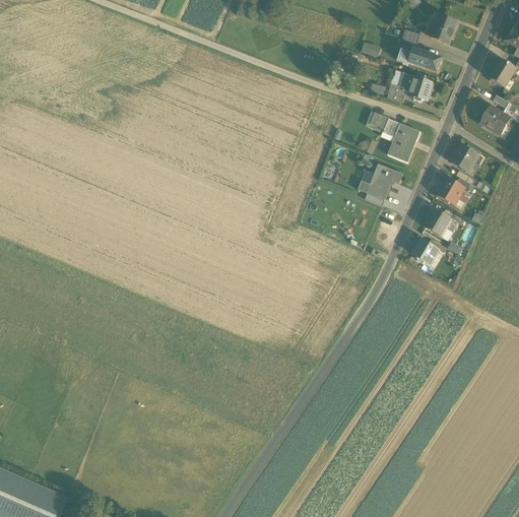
[(430,36),(448,43),(456,21),(441,15),(438,21),(436,20),(430,36)]
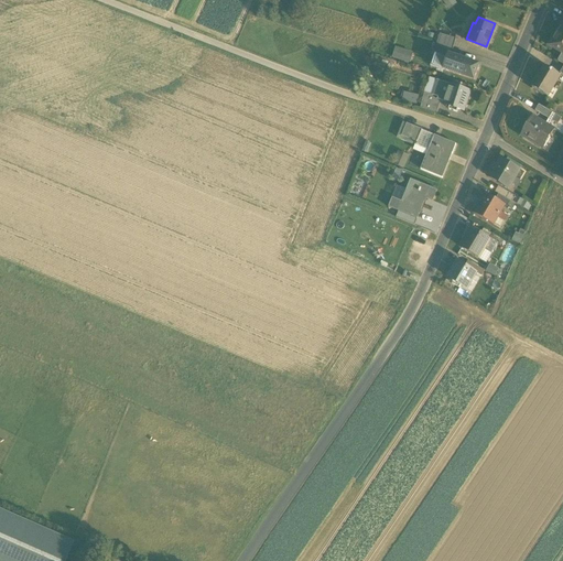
[(547,42),(561,51),(562,52),(562,19),(556,29),(555,29),(547,42)]
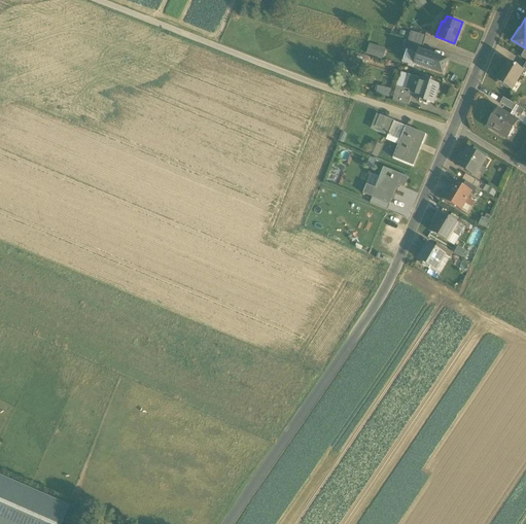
[(410,29),(408,38),(422,43),(425,34),(410,29)]
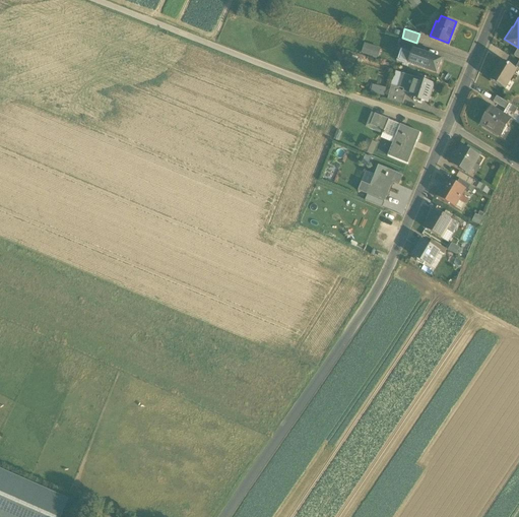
[(401,38),(400,44),(403,46),(404,45),(412,48),(412,47),(415,48),(416,43),(402,38),(401,38)]
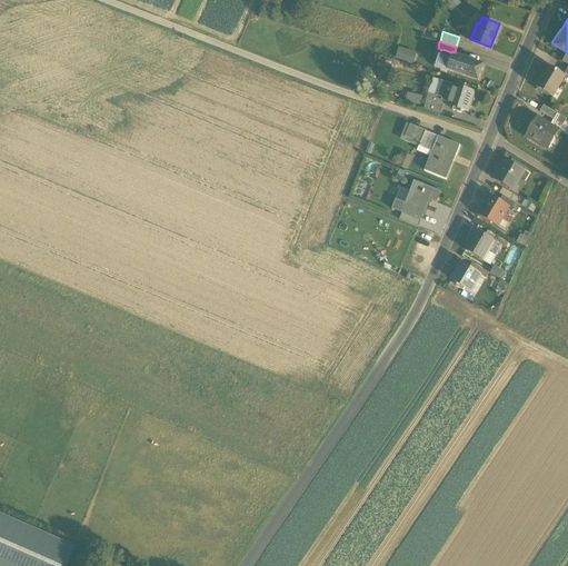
[(411,60),(415,51),(398,46),(396,55),(411,60)]
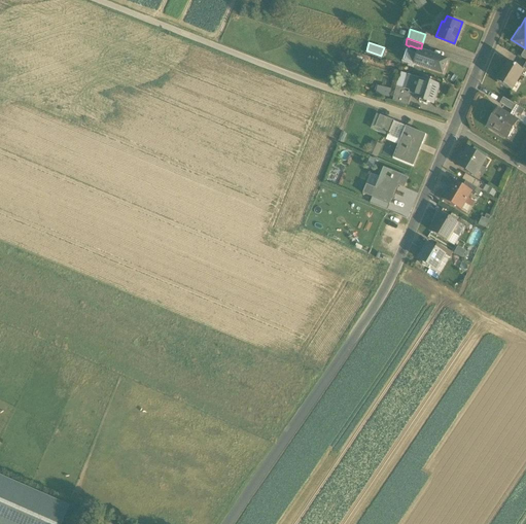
[(400,58),(405,59),(408,50),(409,46),(406,44),(400,58)]
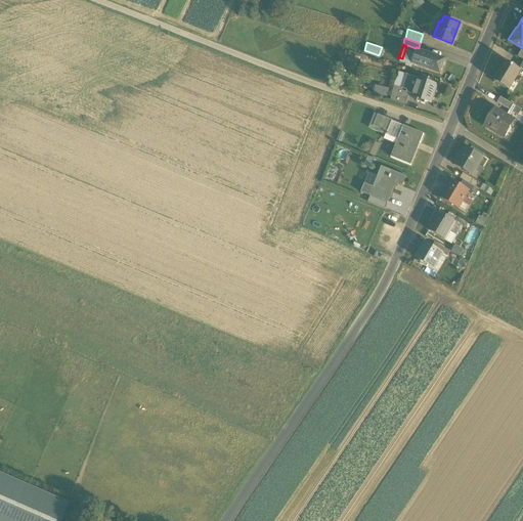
[(416,47),(416,48),(413,53),(405,50),(402,58),(402,59),(423,66),(426,55),(417,52),(419,48),(416,47)]
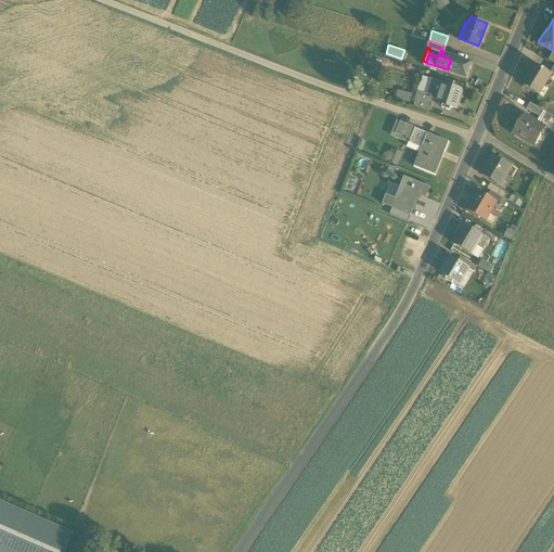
[(469,61),(452,54),(451,59),(448,69),(465,76),(469,61)]
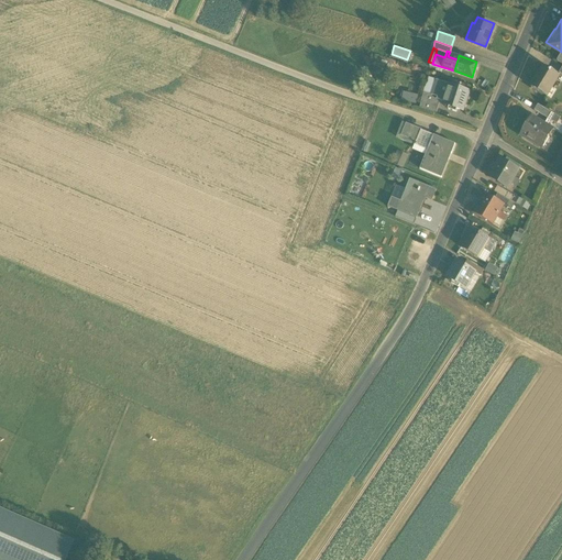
[(529,84),(546,94),(546,92),(543,91),(548,84),(550,85),(558,73),(542,63),(529,84)]
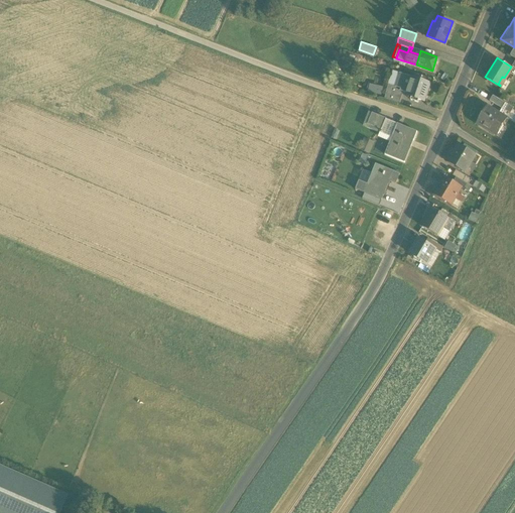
[(388,83),(394,85),(398,73),(392,71),(388,83)]
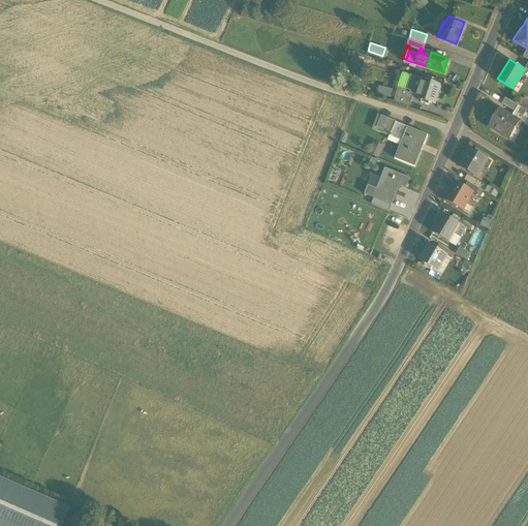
[(393,100),(406,104),(411,89),(412,85),(415,76),(408,74),(404,87),(398,85),(393,100)]
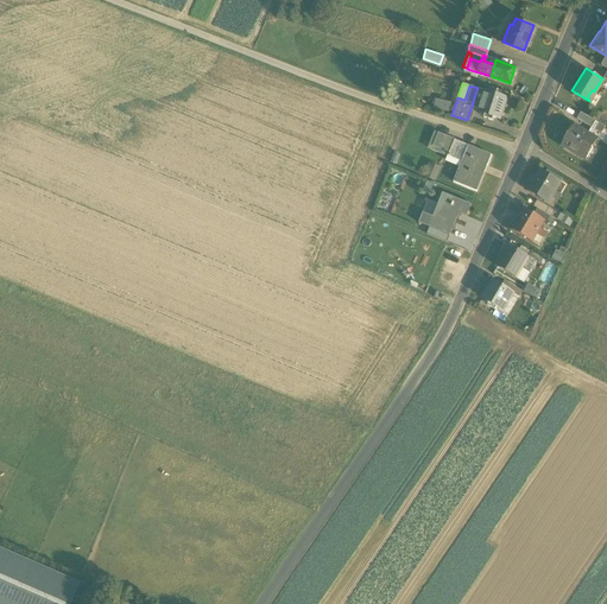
[(474,97),(481,100),(484,90),(478,88),(474,97)]
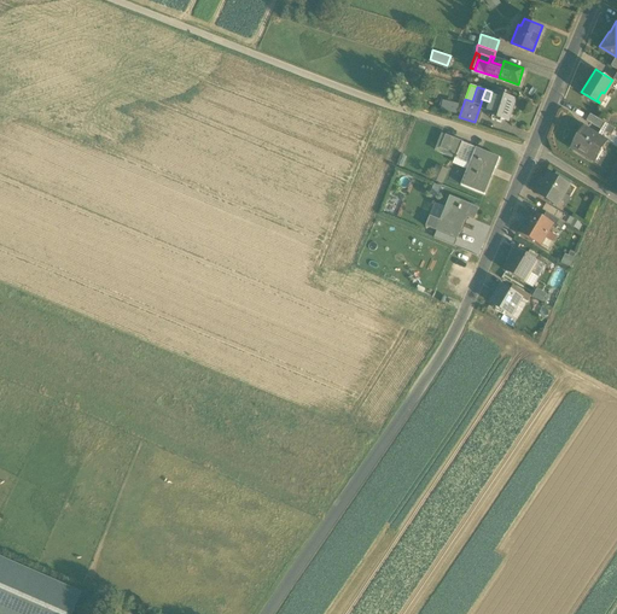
[(493,91),(492,92),(489,101),(485,111),(507,118),(513,98),(493,91)]
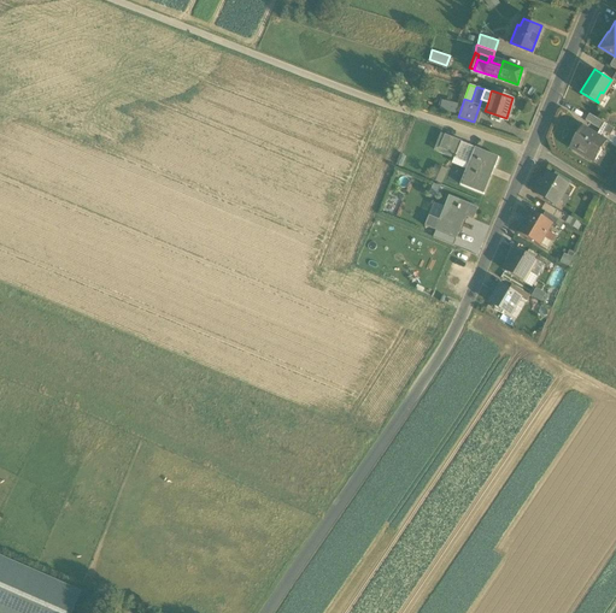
[(456,111),(457,100),(440,98),(439,108),(456,111)]
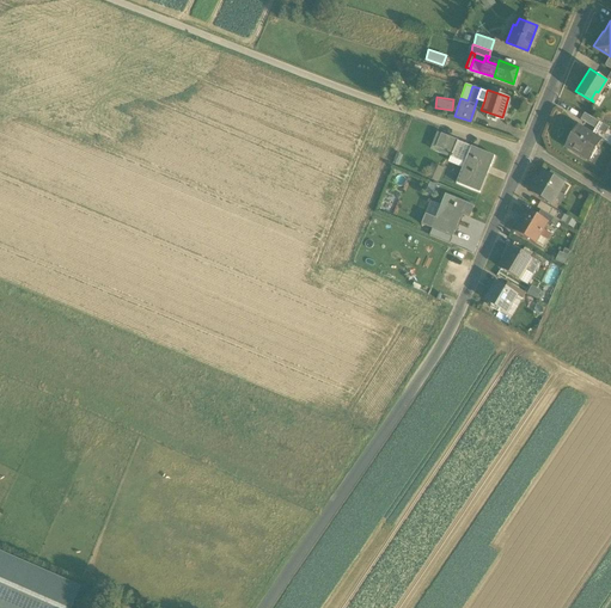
[(579,117),(594,127),(599,120),(584,111),(579,117)]
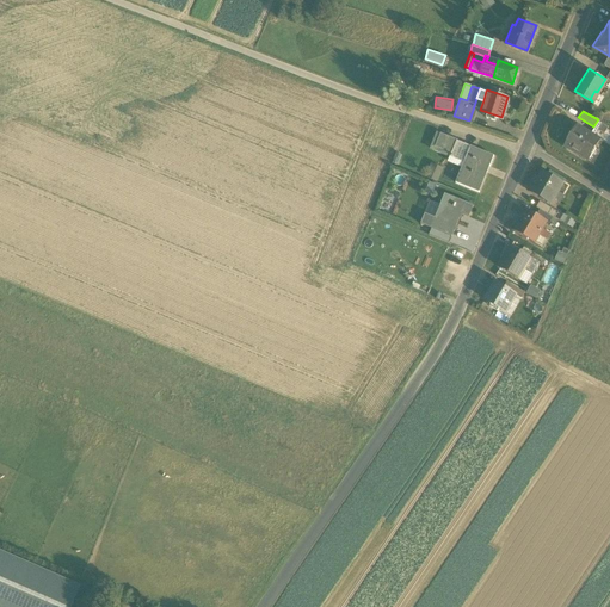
[(575,123),(573,125),(587,134),(590,131),(575,123)]
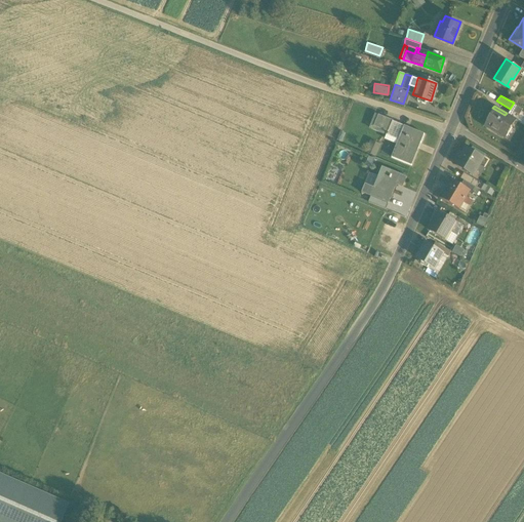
[(483,123),(501,134),(513,117),(507,113),(505,115),(492,108),(483,123)]
